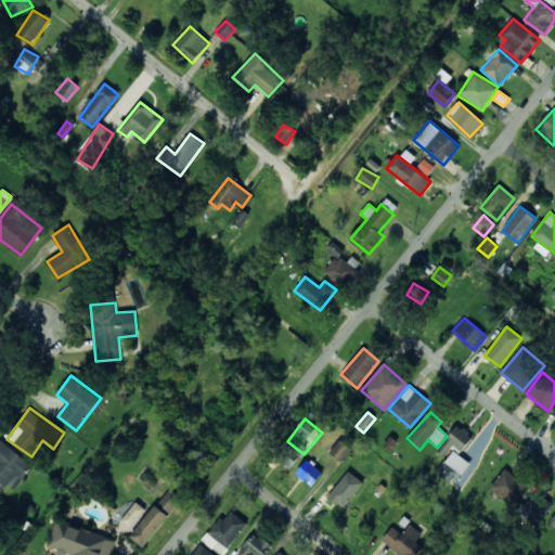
[(453,444),(462,452),(473,437),(455,425),(437,452),(444,457),(453,444)]
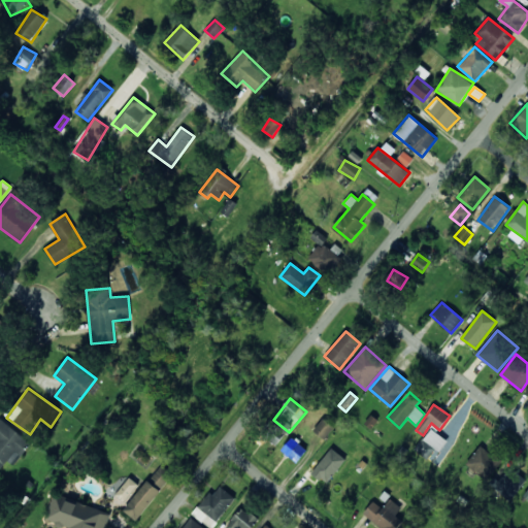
[(7,461),(14,465),(31,442),(0,419),(0,467),(2,468),(7,461)]
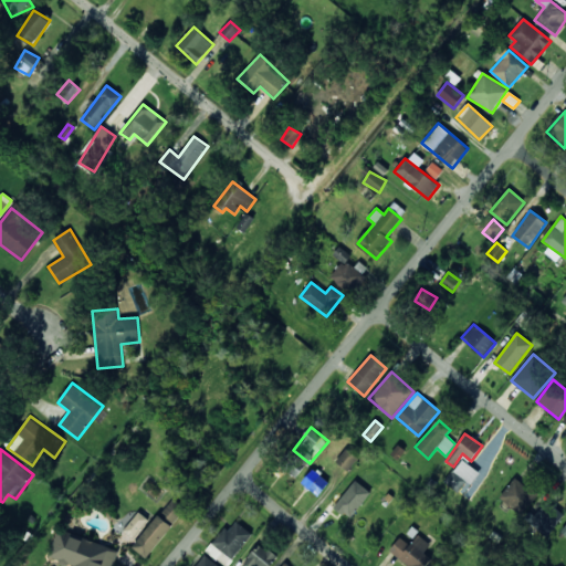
[(336,463),(348,471),(358,458),(345,449),(336,463)]
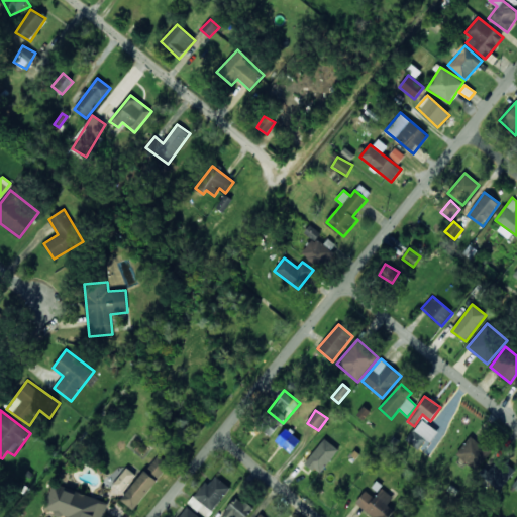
[(406,440),(423,452),(438,432),(422,419),(406,440)]
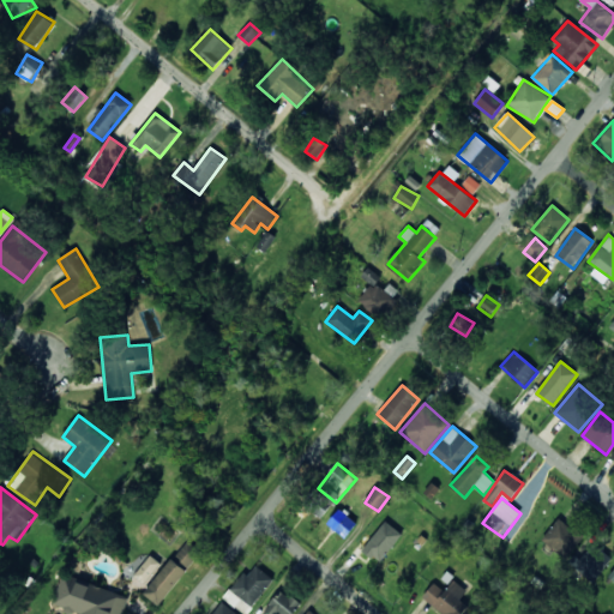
[(357,523),(339,510),(327,524),(345,539),(357,523)]
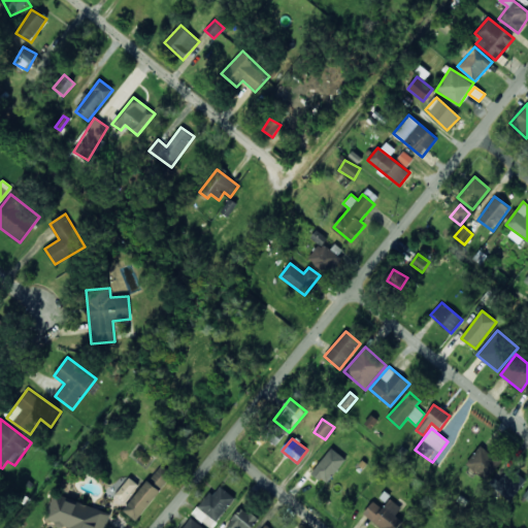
[(485,482),(501,463),(482,446),(465,464),(485,482)]
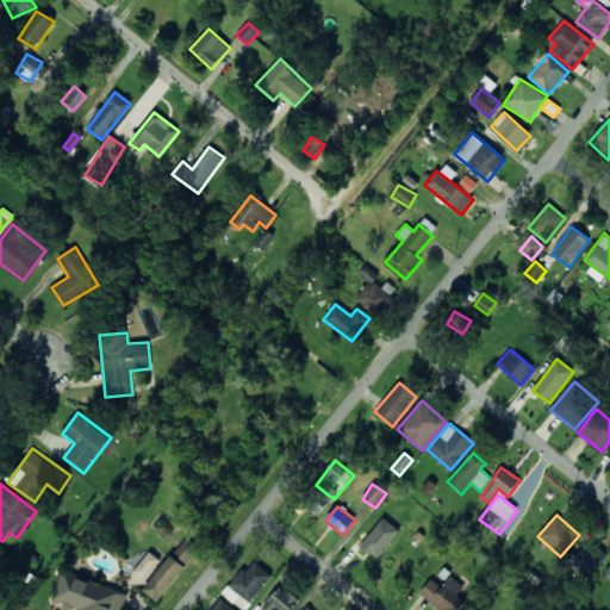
[(360,548),(378,560),(399,530),(383,517),(360,548)]
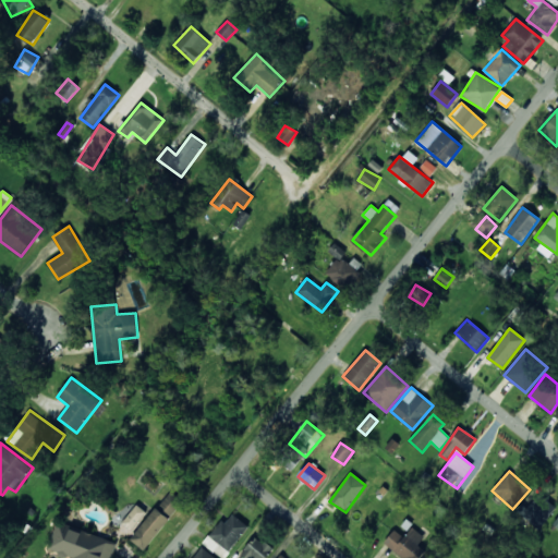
[(132,541),(146,550),(182,501),(169,492),(132,541)]
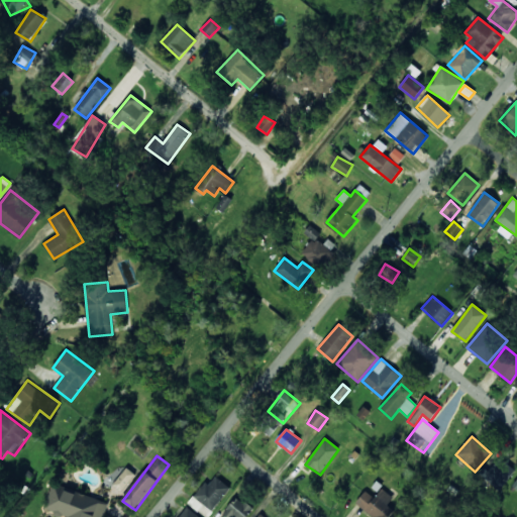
[(503,489),(514,470),(492,457),(481,477),(503,489)]
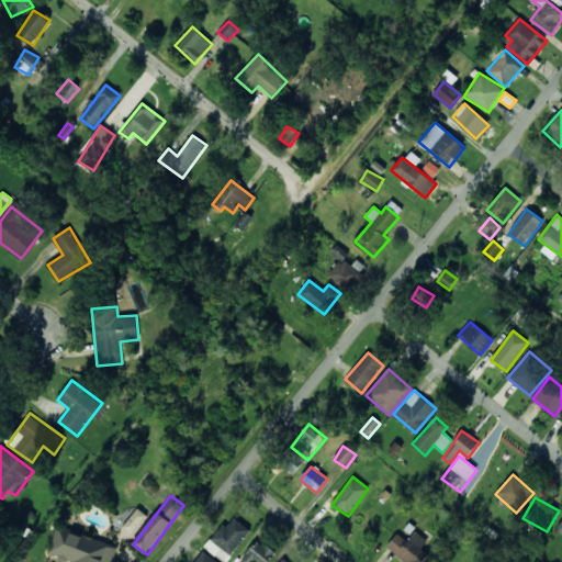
[(123,527),(133,535),(147,516),(137,508),(123,527)]
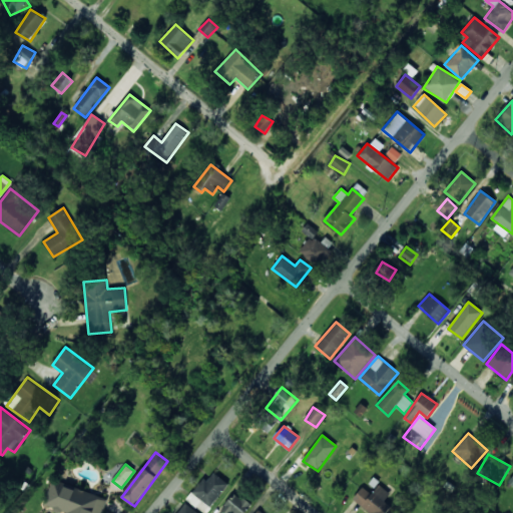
[(187,500),(202,512),(204,512),(228,485),(211,471),(187,500)]
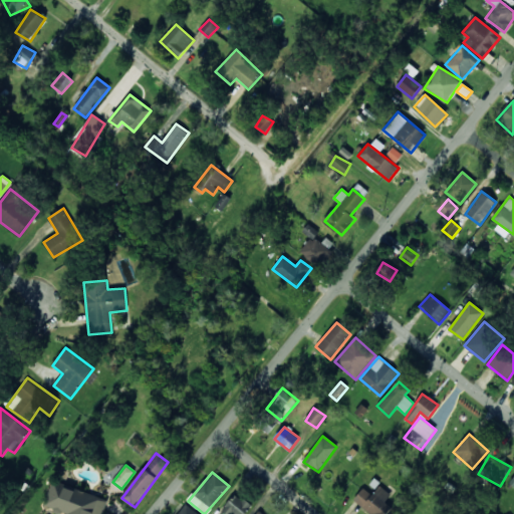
[(100,513),(106,499),(52,482),(44,507),(64,513),(100,513)]
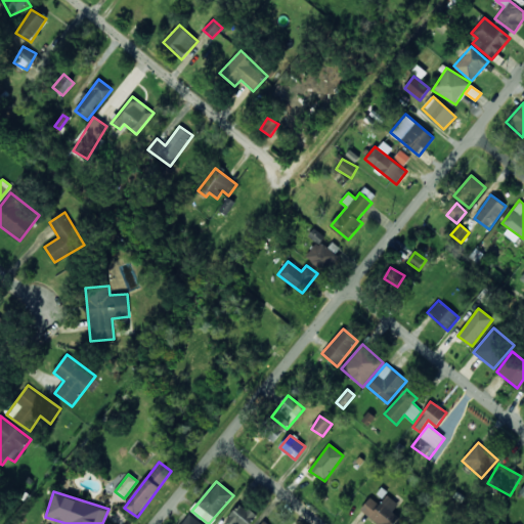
[(393,523),(405,509),(387,494),(380,505),(370,497),(360,510),(378,523),(393,523)]
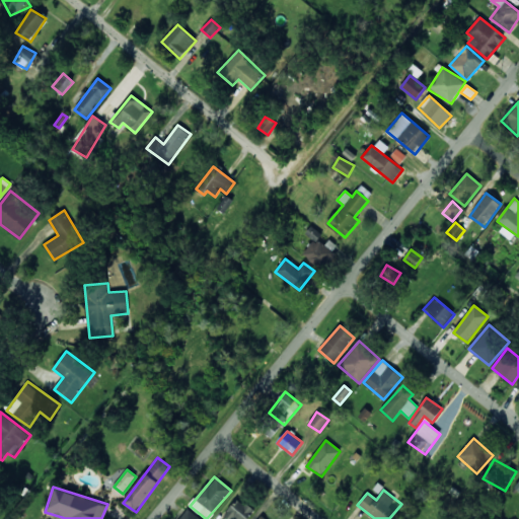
[(247,518),(253,511),(237,498),(224,515),(229,518),(247,518)]
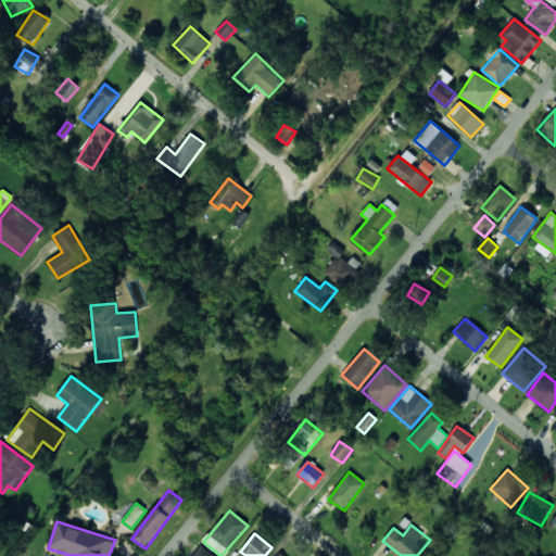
[(192,555),(214,555),(202,545),(192,555)]
